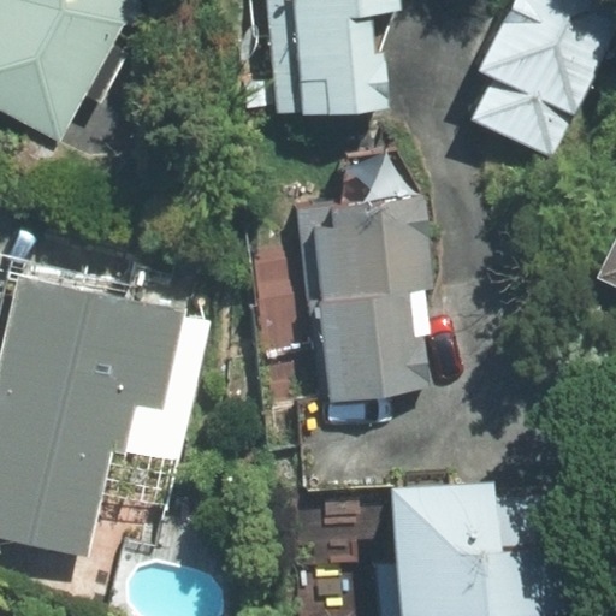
[(0,0),(0,107),(59,138),(123,22),(122,0),(0,0)]
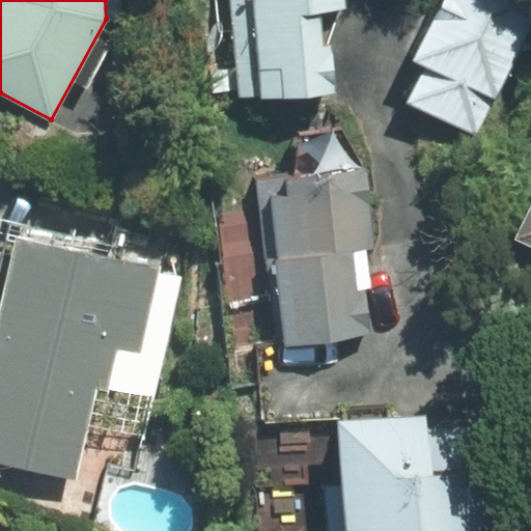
[(248,0),(257,91),(330,84),(326,38),(338,3),(337,0),(248,0)]
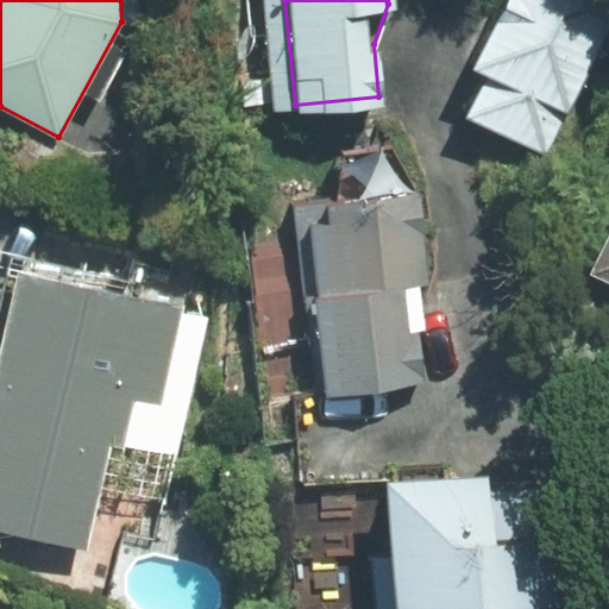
[(460,112),(544,155),(608,25),(608,0),(497,0),(466,62),(483,70),(460,112)]
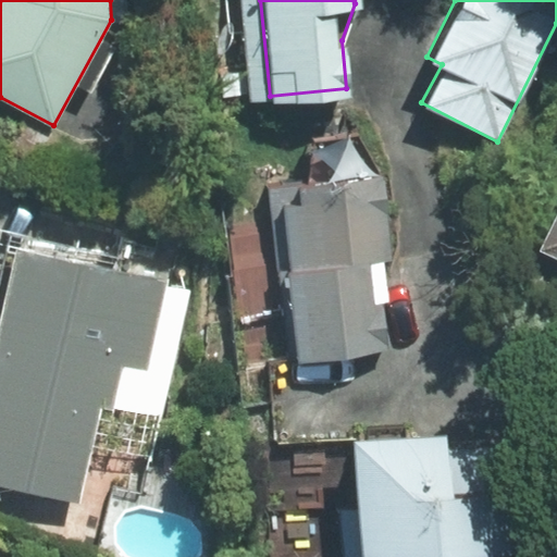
[(283,269),(294,360),(387,349),(376,260),(388,258),(379,173),(265,187),(275,269),(283,269)]
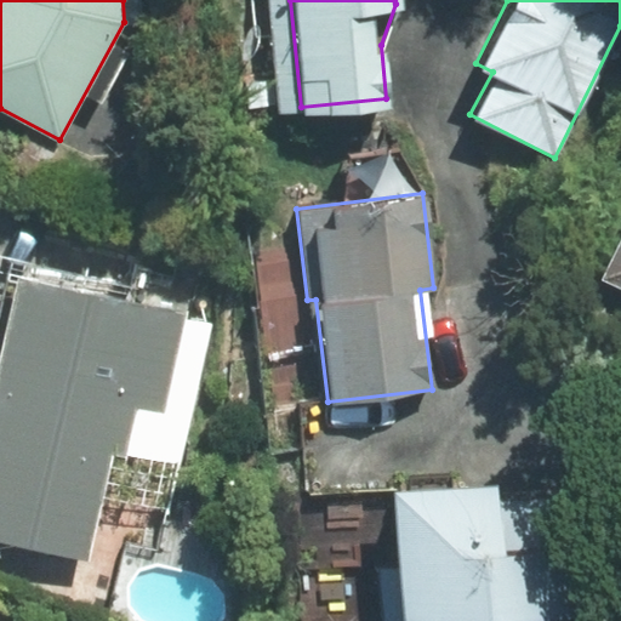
[(620,221),(596,272),(620,284),(620,221)]
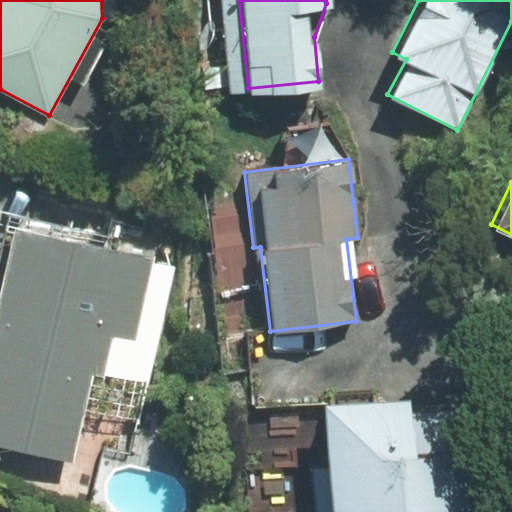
[(0,293),(0,446),(72,463),(84,411),(139,423),(173,272),(150,267),(151,259),(15,228),(0,293)]
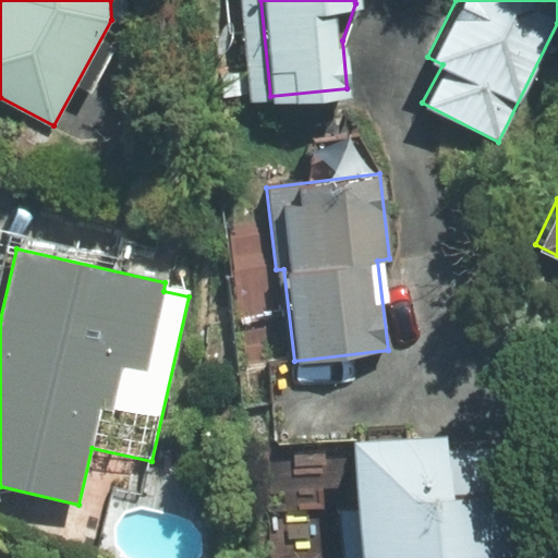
[(439,432),(347,436),(352,550),(368,549),(368,557),(456,557),(456,548),(513,545),(511,485),(488,485),(487,447),(440,449),(439,432)]
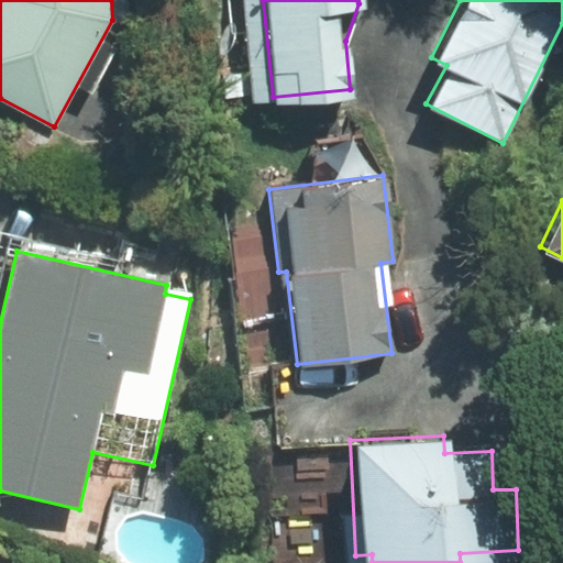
All buildings are outlined.
